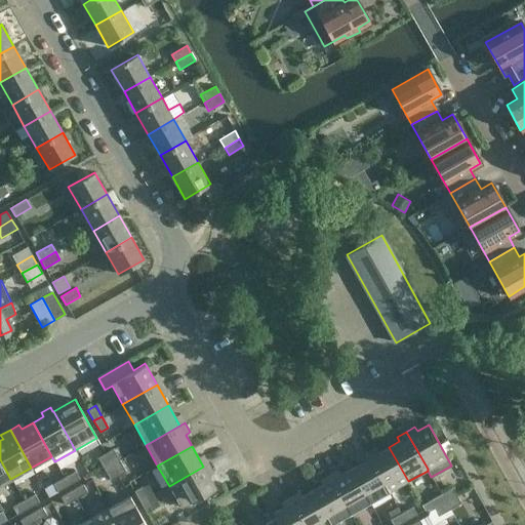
[(389,447),(370,457),(390,492),(408,481),(389,447)]
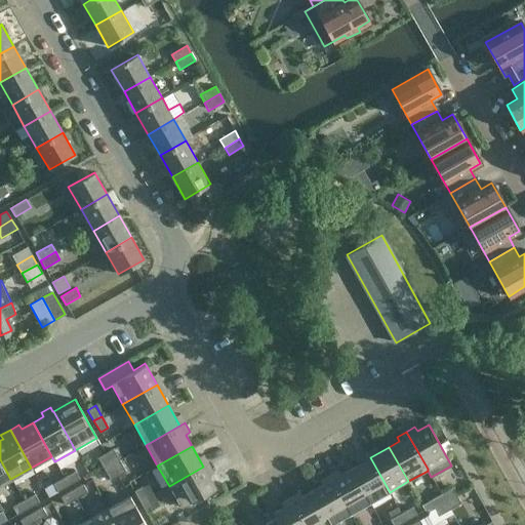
[(113,448),(106,452),(112,463),(119,459),(113,448)]
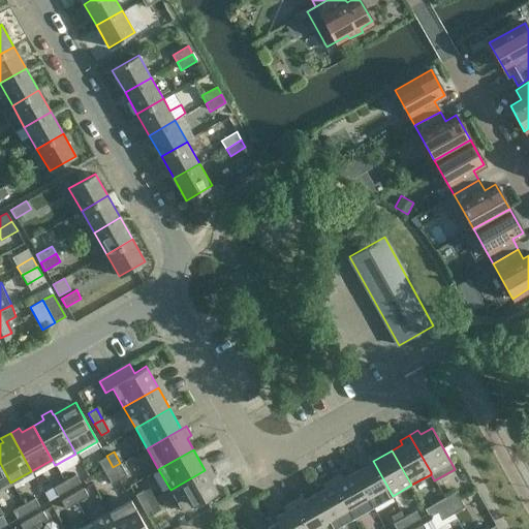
[(98,460),(104,471),(113,467),(106,456),(98,460)]
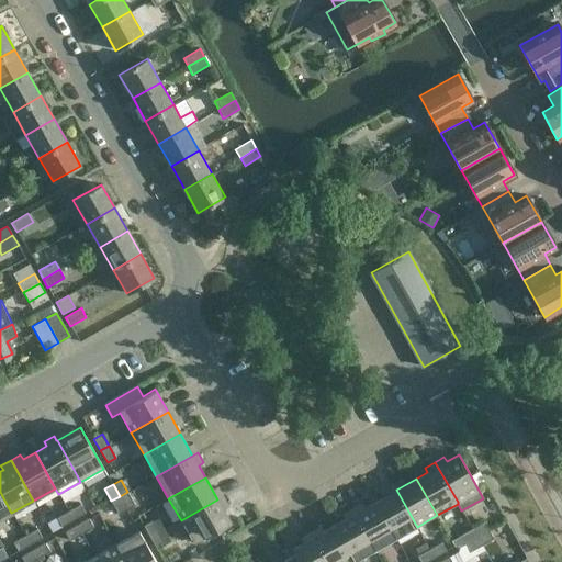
[(396,538),(417,527),(396,490),(393,485),(383,491),(386,495),(375,502),(396,538)]
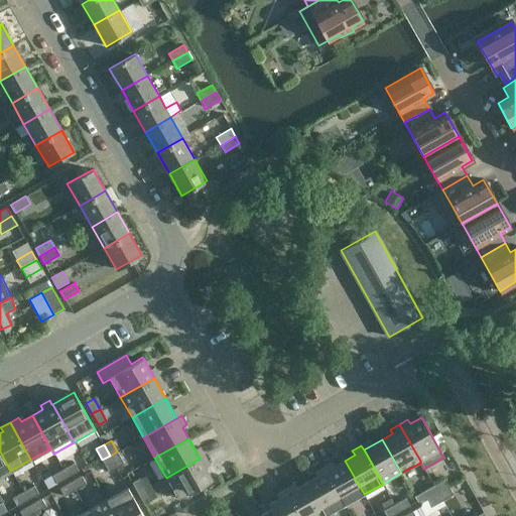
[(0,476),(10,471),(0,452),(0,476)]
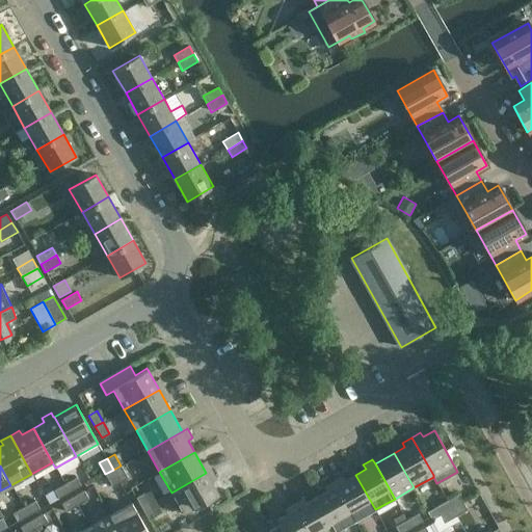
[(128,477),(121,466),(113,470),(120,482),(128,477)]
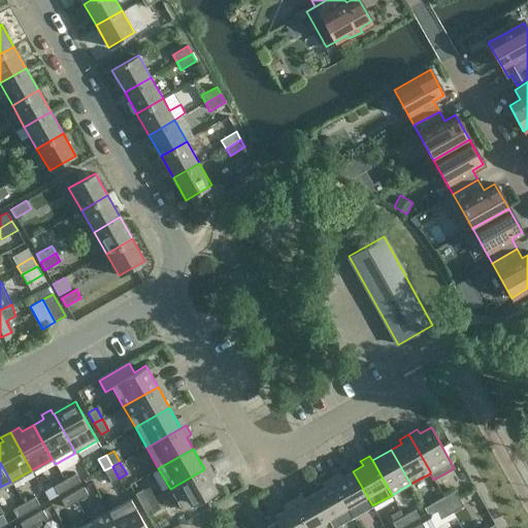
[(119,479),(112,466),(104,470),(111,483),(119,479)]
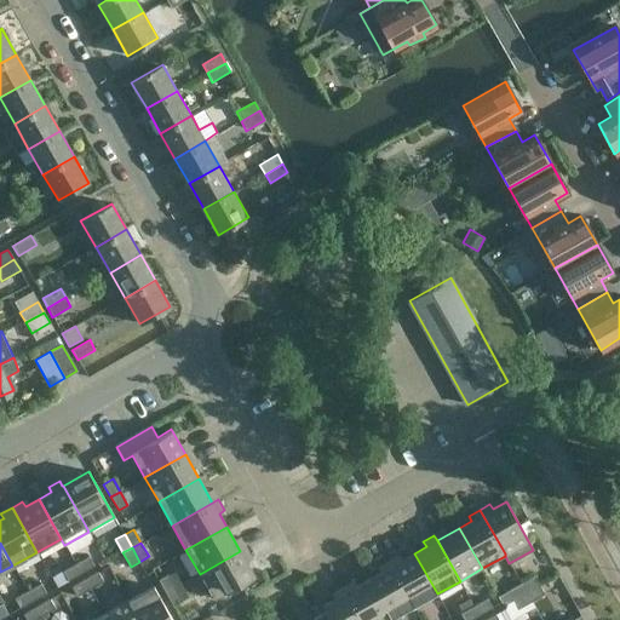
[(254,575),(240,551),(200,574),(213,598),(254,575)]
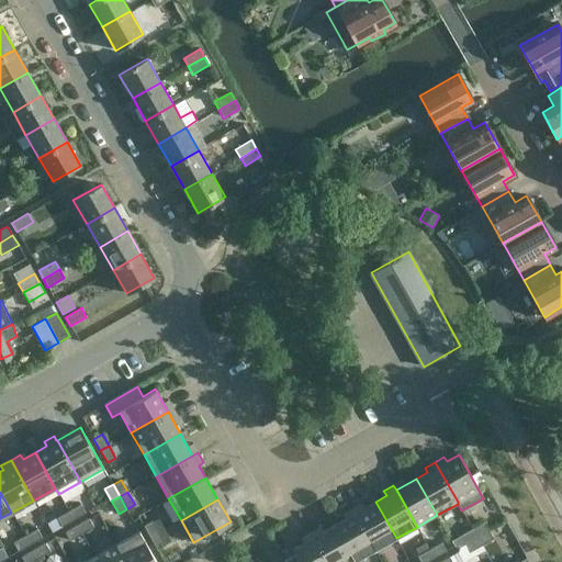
[(375,550),(396,538),(375,502),(364,508),(361,503),(351,508),(355,514),(375,550)]
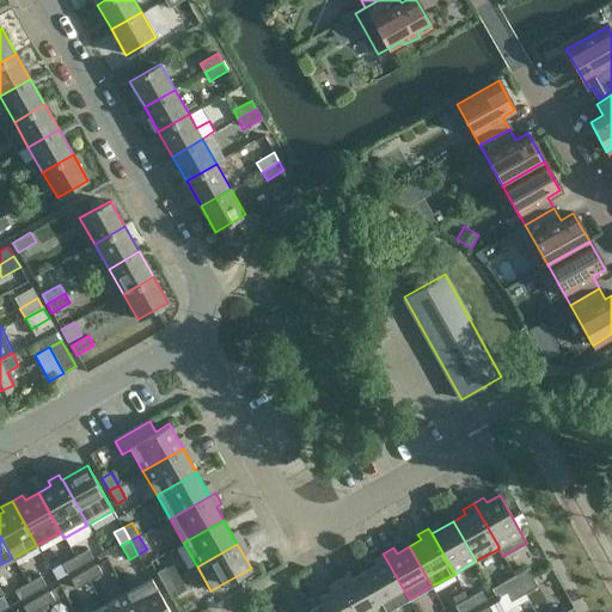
[(74,556),(79,565),(93,558),(87,549),(74,556)]
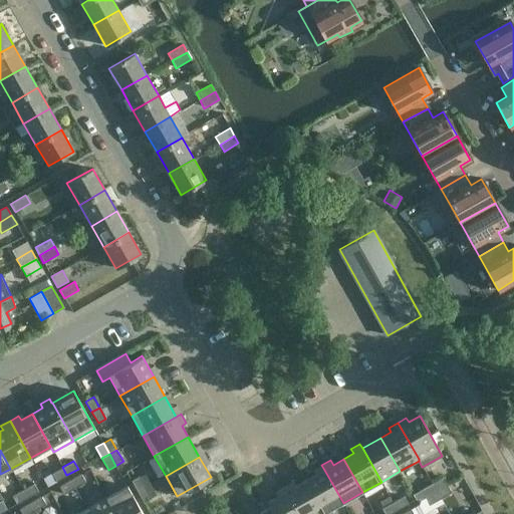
[(66,475),(62,467),(51,473),(56,481),(66,475)]
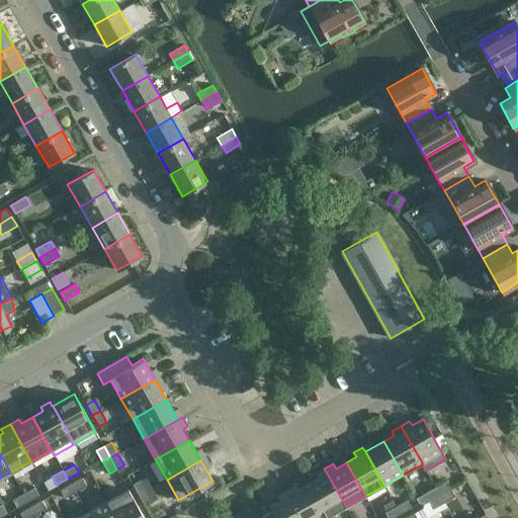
[(327,517),(346,507),(327,473),(308,484),(327,517)]
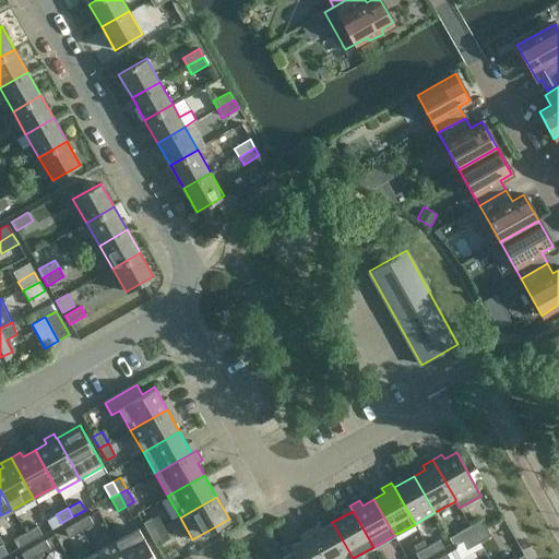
[(75,522),(81,531),(93,523),(88,515),(75,522)]
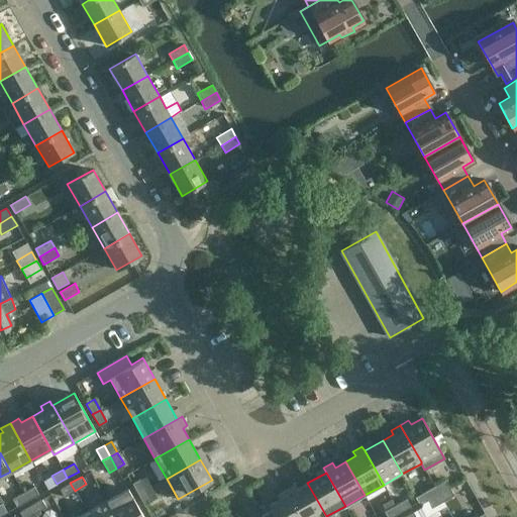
[(131,483),(138,494),(145,490),(139,479),(131,483)]
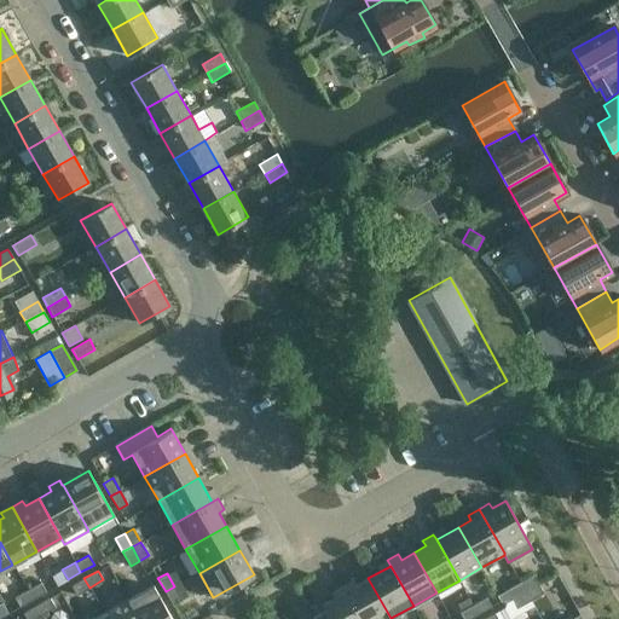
[(520,582),(525,591),(538,584),(533,574),(520,582)]
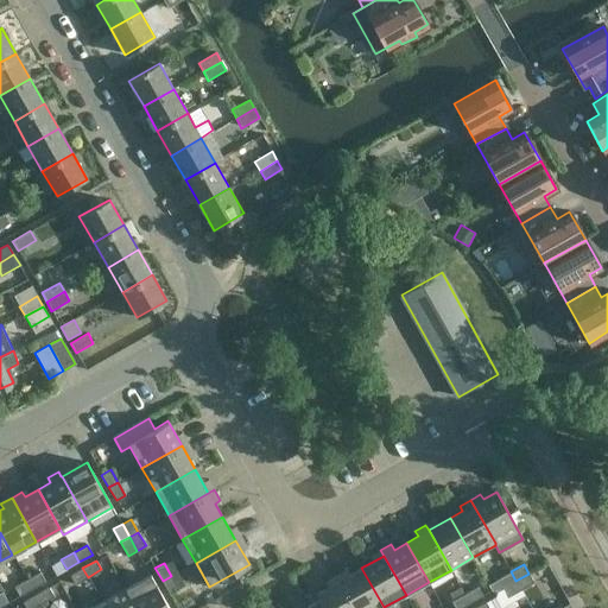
[(82,568),(70,575),(75,584),(88,577),(82,568)]
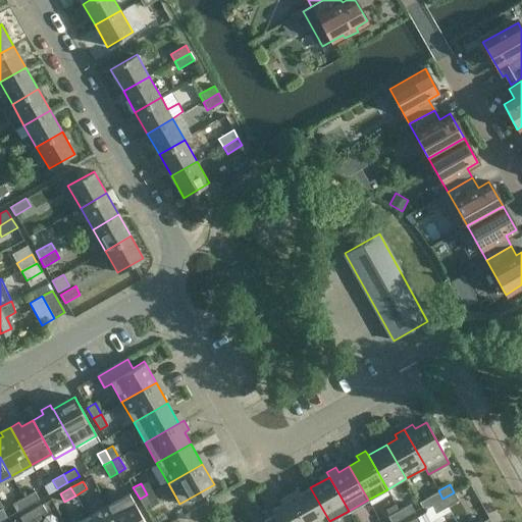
[(310,487),(291,499),(304,521),(328,521),(329,521),(310,487)]
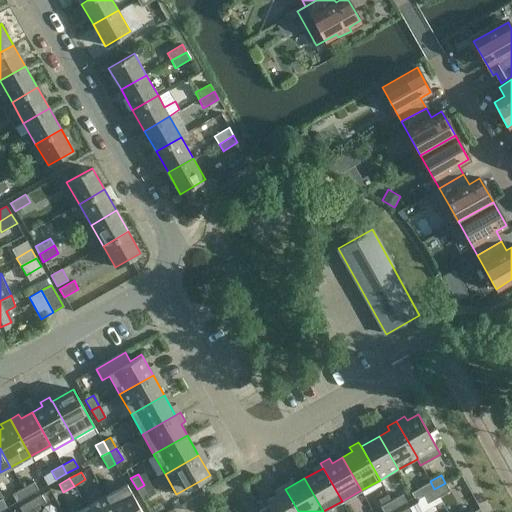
[(434,489),(430,481),(419,487),(423,495),(434,489)]
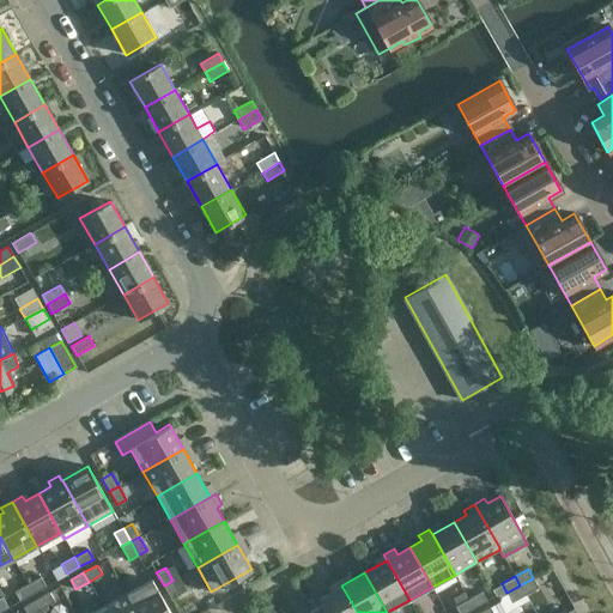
[(26,584),(31,594),(46,587),(40,577),(26,584)]
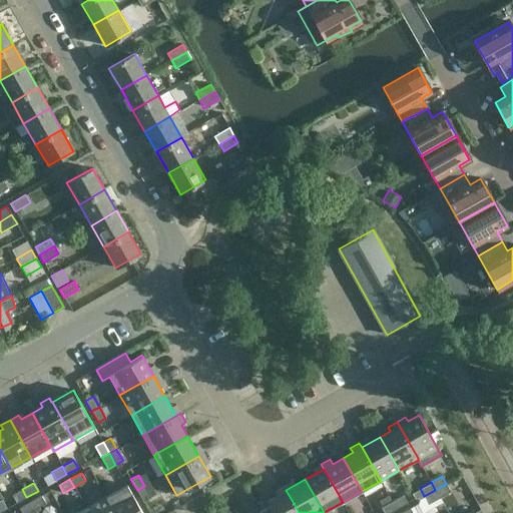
[(435,490),(440,497),(451,491),(446,484),(435,490)]
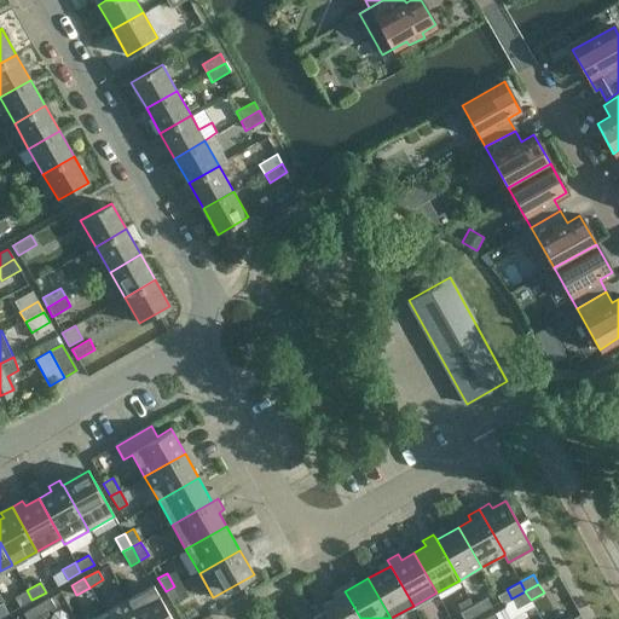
[(172,618),(152,585),(128,599),(138,618),(172,618)]
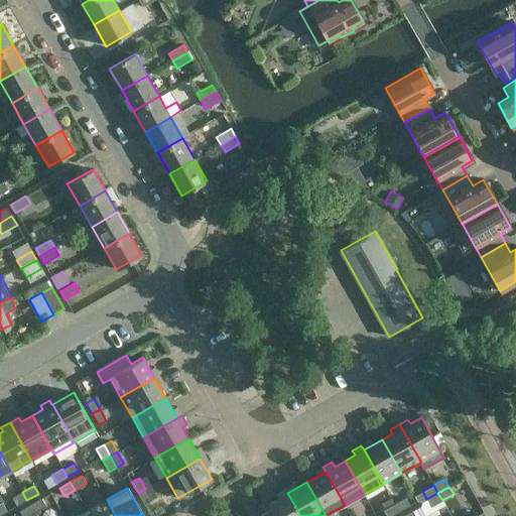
[(138,493),(144,504),(152,500),(145,489),(138,493)]
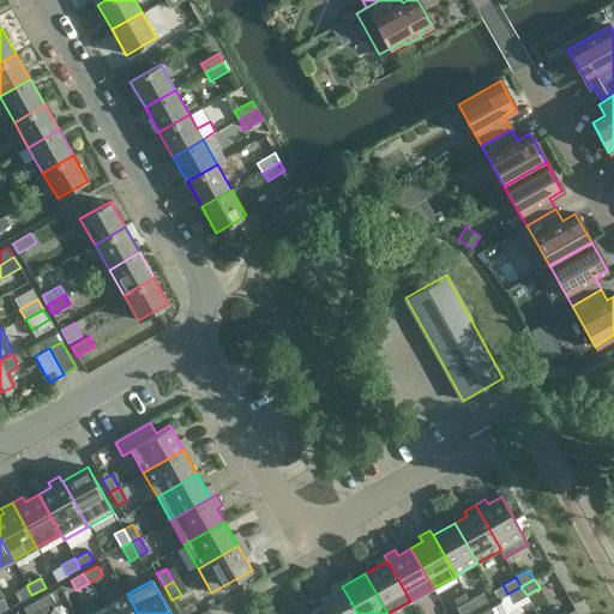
[(13,593),(19,602),(31,595),(26,585),(13,593)]
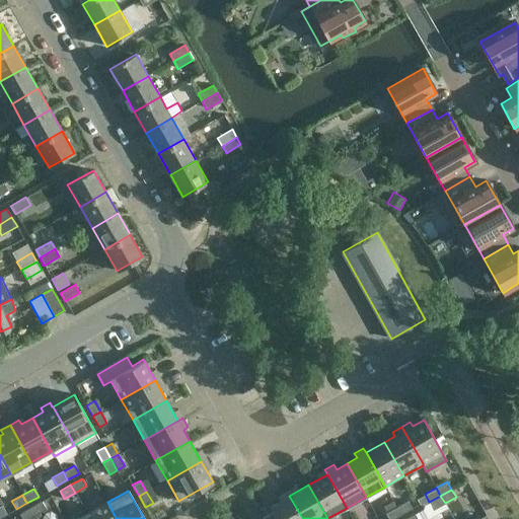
[(270,507),(276,518),(302,518),(289,496),(270,507)]
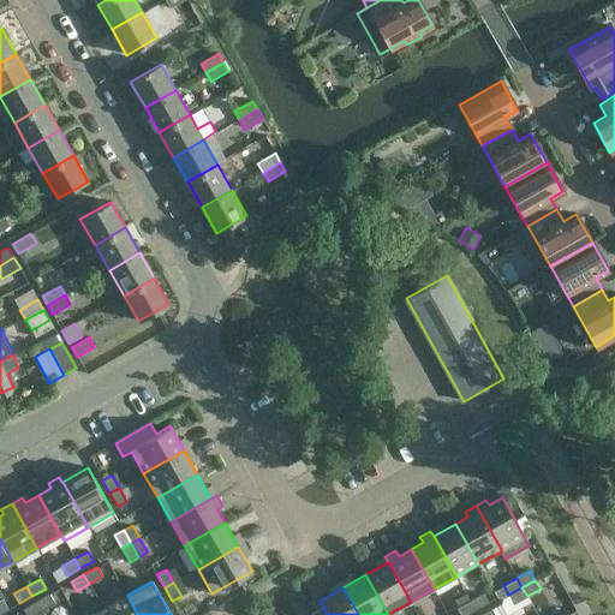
[(508,595),(511,597),(513,603),(527,596),(521,587),(508,595)]
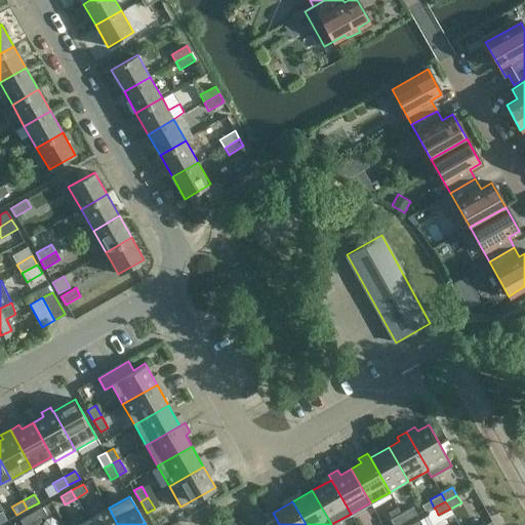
[(31,514),(35,521),(46,515),(42,507),(31,514)]
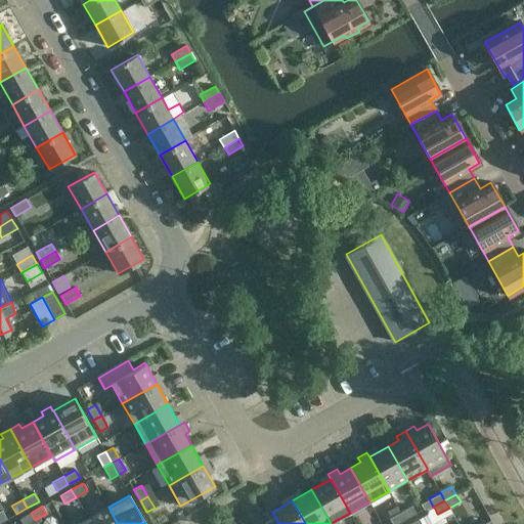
[(411,506),(400,512),(405,519),(417,513),(411,506)]
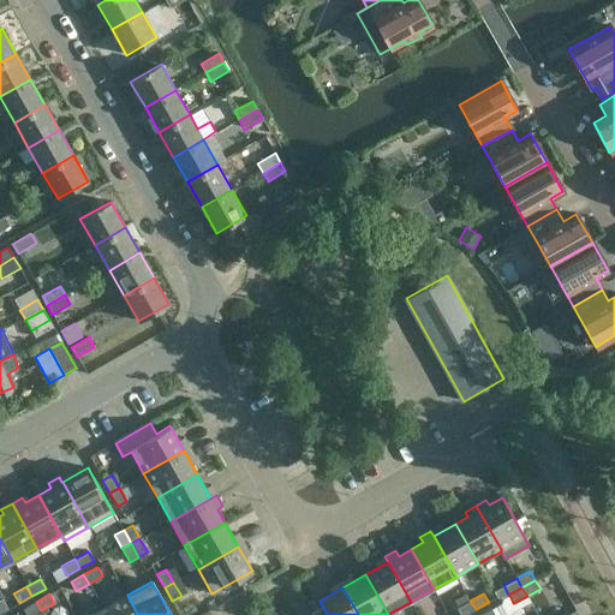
[(137,614),(127,595),(103,609),(106,614),(137,614)]
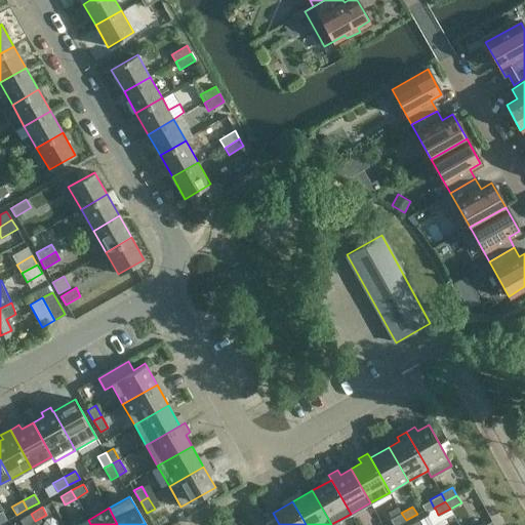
[(390,519),(393,524),(397,524),(406,520),(401,513),(390,519)]
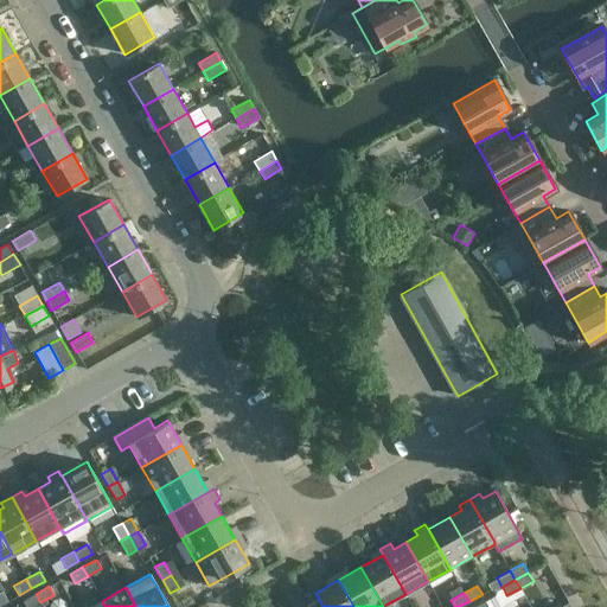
[(36,594),(23,601),(26,606),(32,606),(40,602),(36,594)]
